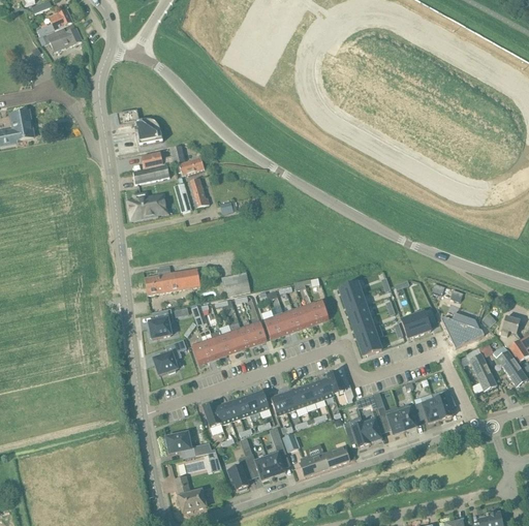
[(47,0),(32,6),(34,13),(52,6),(49,0),(47,0)]
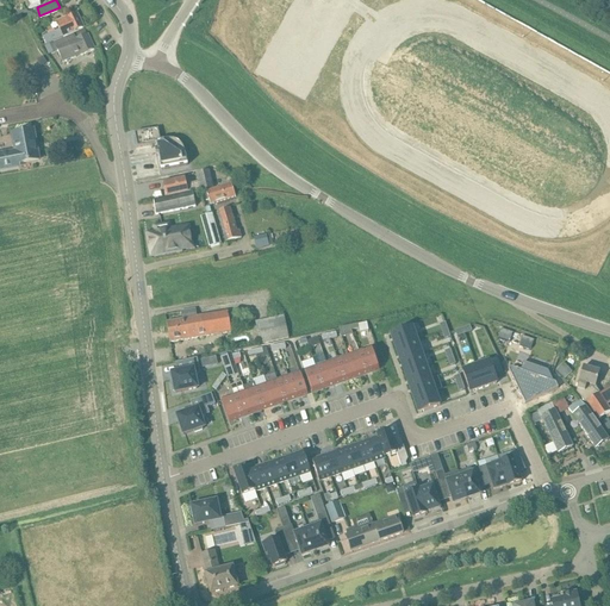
[(56,22),(58,26),(55,29),(54,26),(47,29),(48,31),(42,35),(47,42),(62,35),(63,36),(75,30),(74,29),(83,24),(78,12),(68,16),(56,22)]
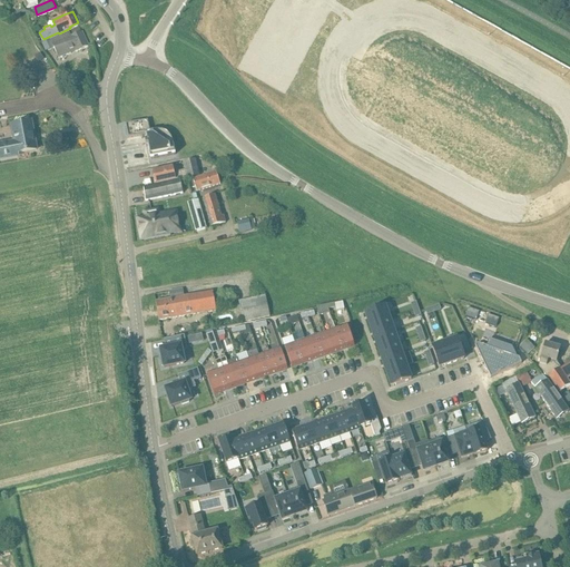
[(59,56),(69,51),(76,48),(88,44),(81,29),(71,33),(69,29),(50,38),(50,37),(42,40),(46,48),(53,45),(59,56)]
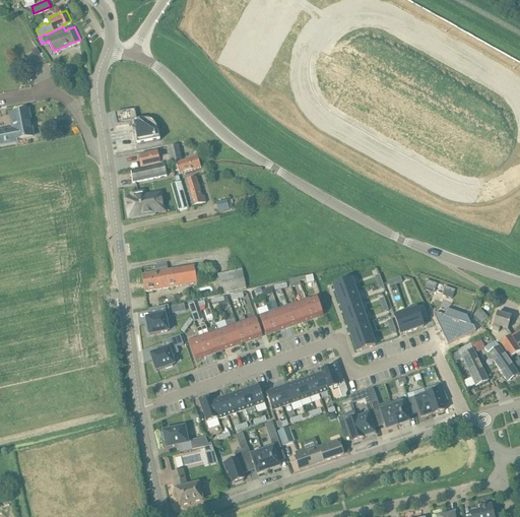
[(70,86),(77,83),(79,82),(74,72),(65,76),(70,86)]
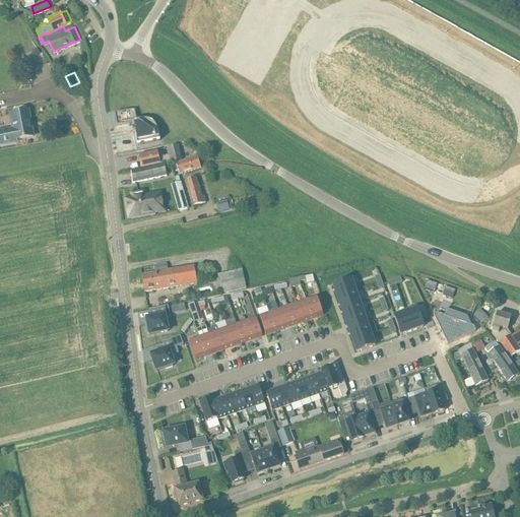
[(160,138),(158,130),(140,118),(137,119),(135,107),(115,111),(118,123),(133,120),(134,122),(135,122),(136,126),(132,127),(133,131),(135,131),(138,142),(160,138)]
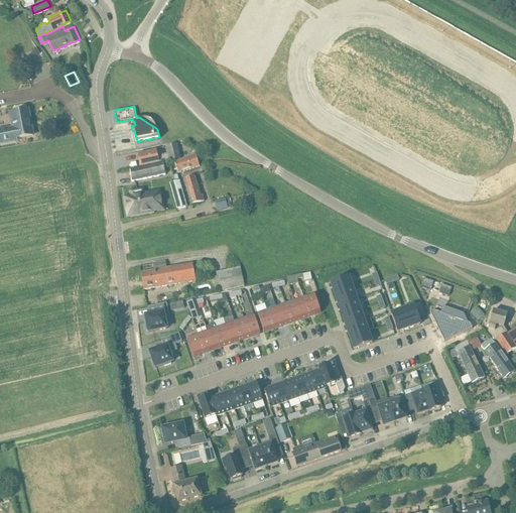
[(29,108),(10,111),(13,125),(0,127),(0,140),(16,138),(16,136),(33,132),(29,108)]
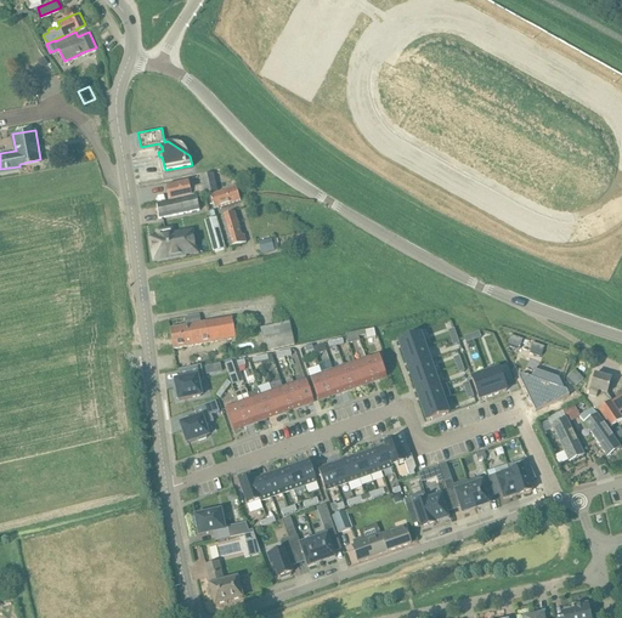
[(192,193),(204,191),(204,192),(218,188),(214,170),(201,174),(202,182),(191,185),(188,179),(165,183),(169,199),(192,193)]
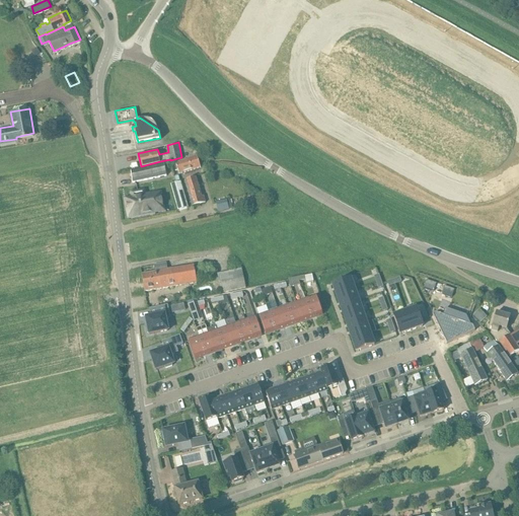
[(197,153),(175,160),(179,172),(201,165),(197,153)]
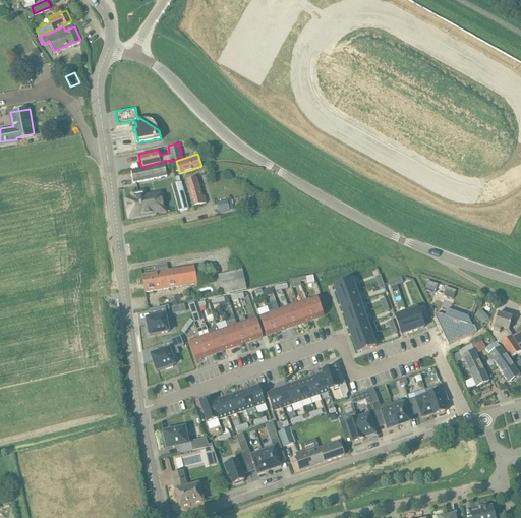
[(133,181),(167,174),(164,162),(131,169),(133,181)]
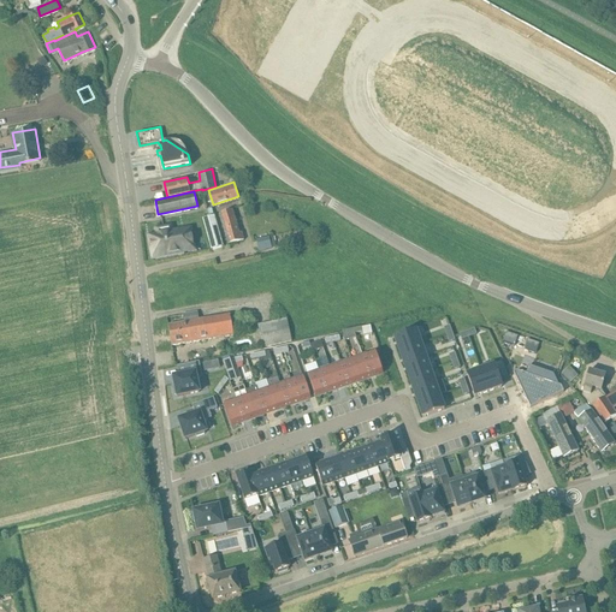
[(240,230),(232,207),(219,212),(227,242),(244,237),(242,230),(240,230)]
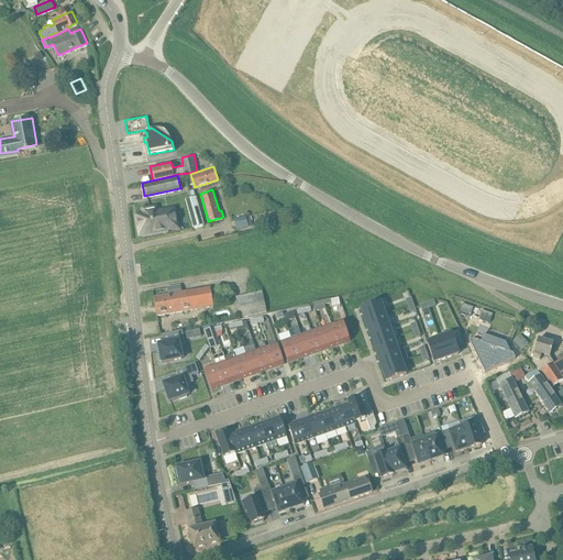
[(196,195),(185,198),(192,227),(205,223),(196,195)]
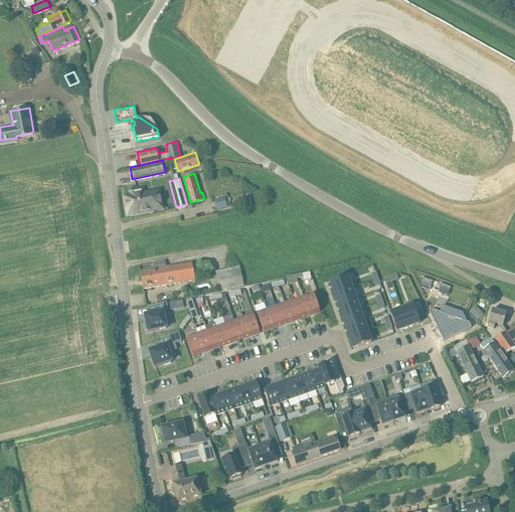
[(143,192),(142,187),(132,189),(133,194),(126,195),(129,212),(162,206),(159,189),(143,192)]
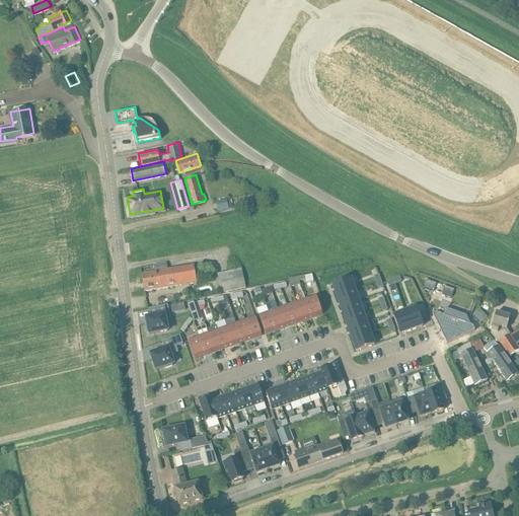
[(230,197),(216,200),(218,209),(232,206),(230,197)]
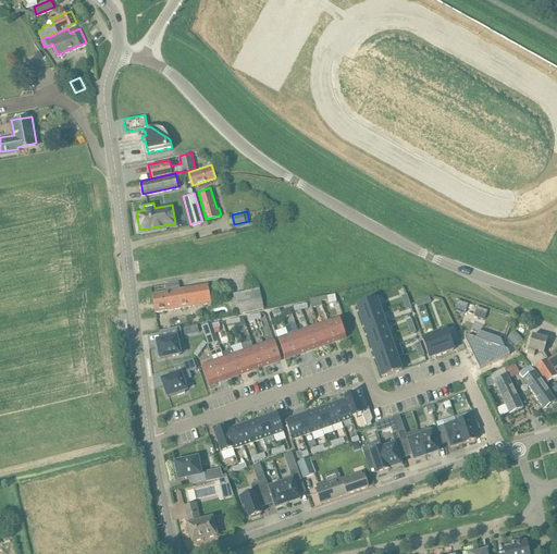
[(208,282),(180,287),(178,279),(165,281),(166,290),(152,292),(156,310),(211,300),(208,282)]
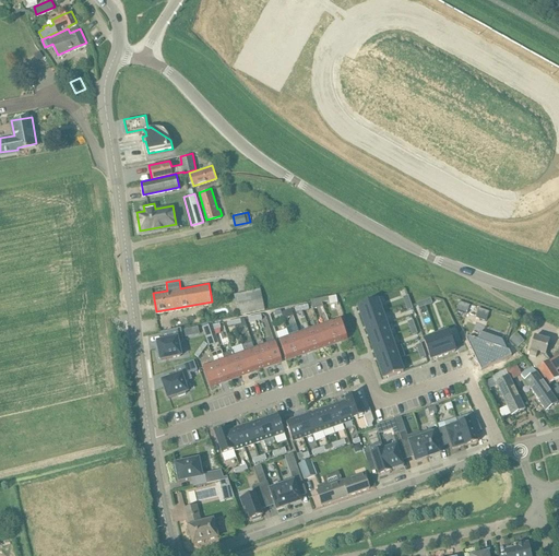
[(260,286),(234,292),(238,314),(265,308),(260,286)]
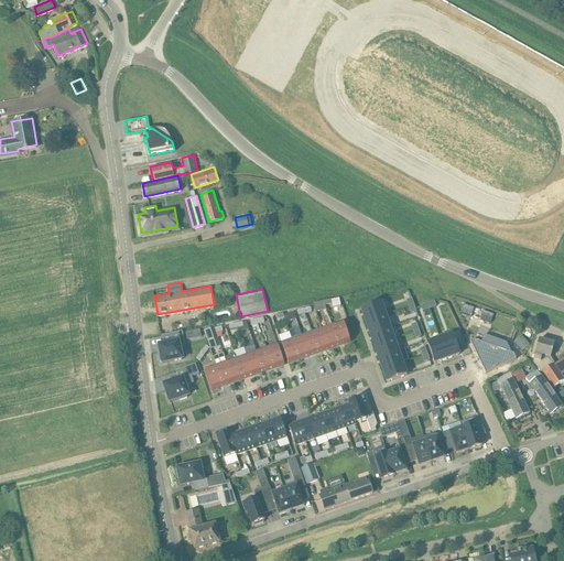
[(324,299),(314,301),(316,309),(325,305),(325,303),(324,299)]
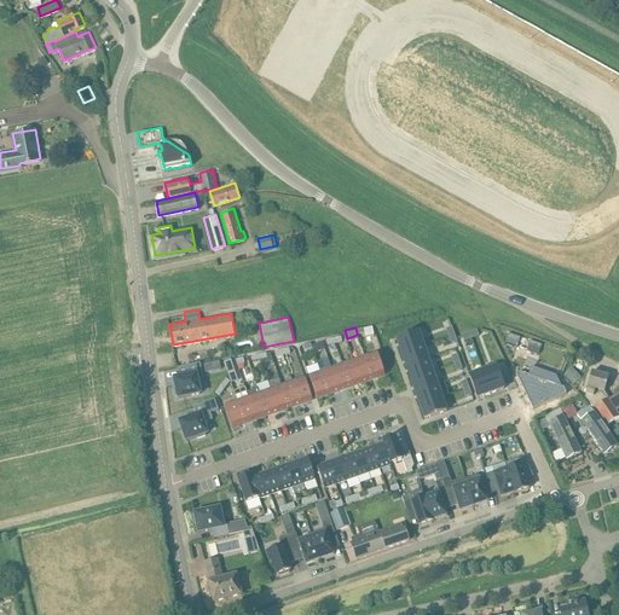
[(397,337),(401,350),(423,342),(418,329),(397,337)]
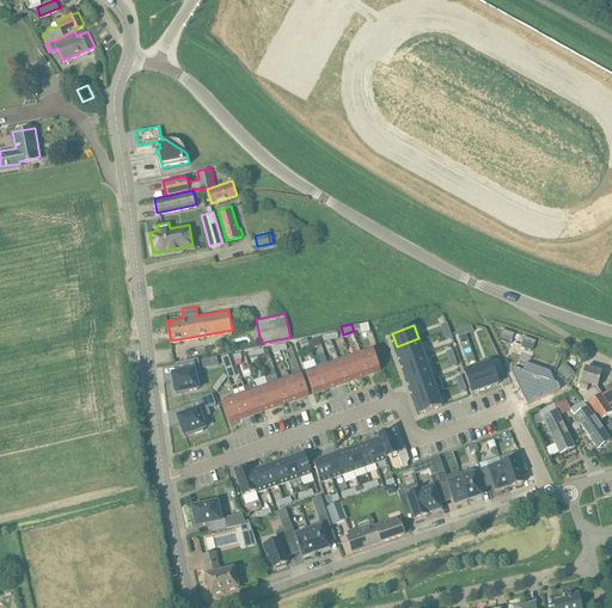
[(501,338),(534,349),(537,341),(505,329),(501,338)]
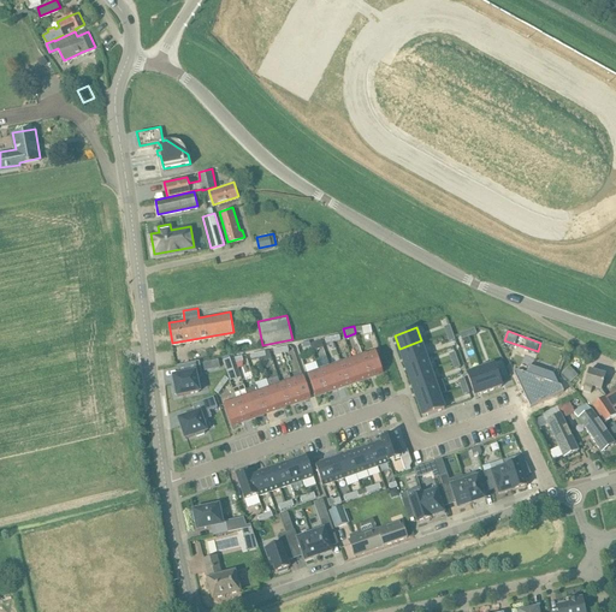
[(320,337),(311,340),(313,348),(323,344),(320,337)]
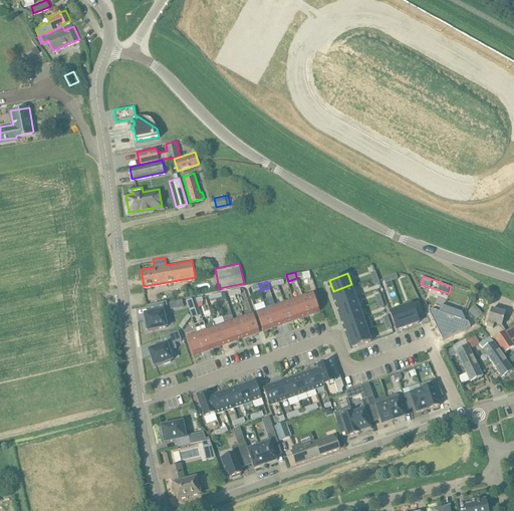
[(351,284),(333,291),(337,302),(355,295),(351,284)]
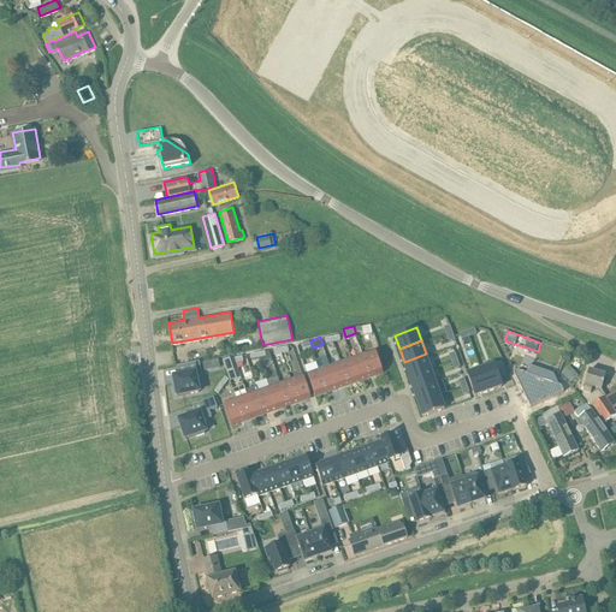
[(362,351),(371,374),(381,369),(375,349),(367,352),(366,350),(362,351)]
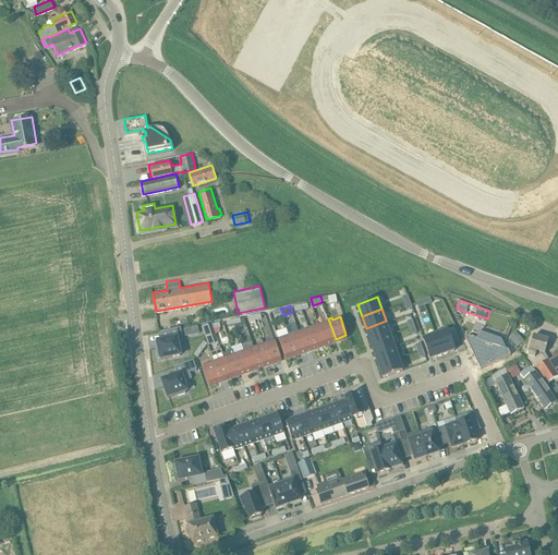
[(326,342),(336,339),(328,318),(318,322),(326,342)]
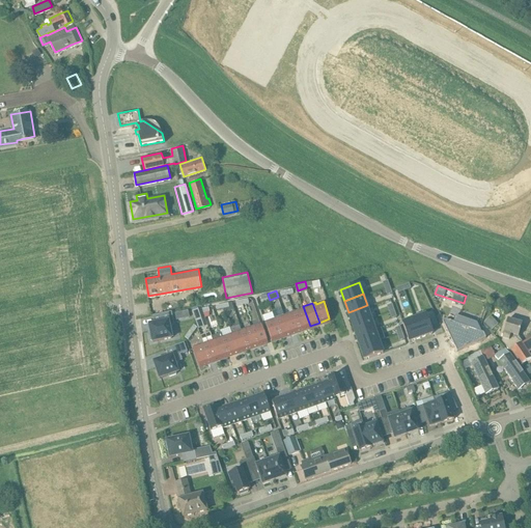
[(367,305),(348,312),(353,323),(370,316),(367,305)]
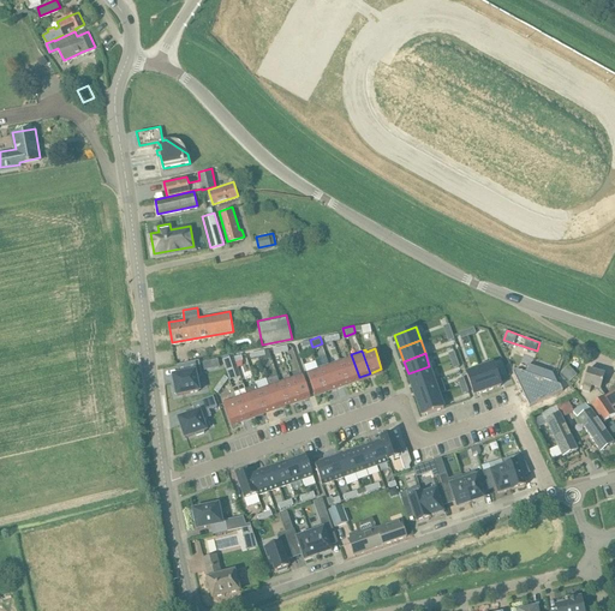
[(347,381),(359,377),(351,354),(340,359),(347,381)]
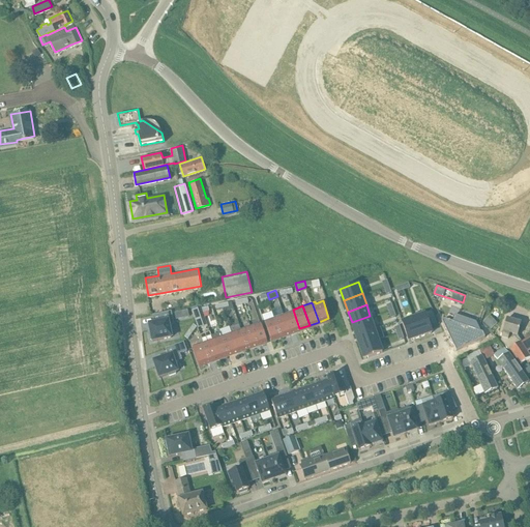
[(197,308),(192,309),(196,319),(201,317),(197,308)]
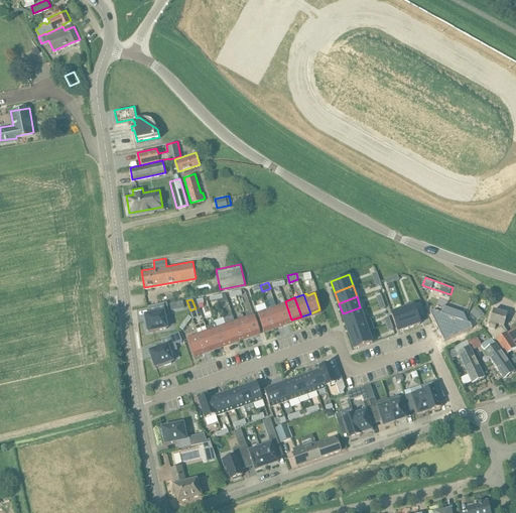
[(147,322),(145,322),(146,329),(148,329),(148,330),(167,326),(165,315),(170,314),(167,300),(148,304),(150,312),(145,313),(147,322)]
